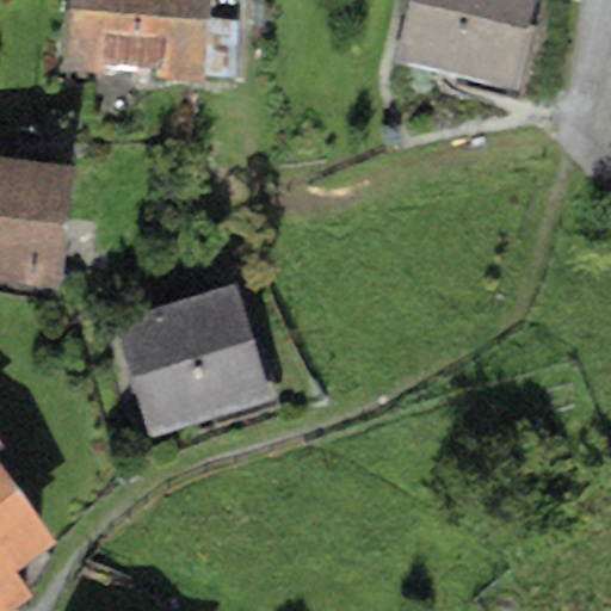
[(208,0),(74,0),(71,68),(204,76),(208,0)]
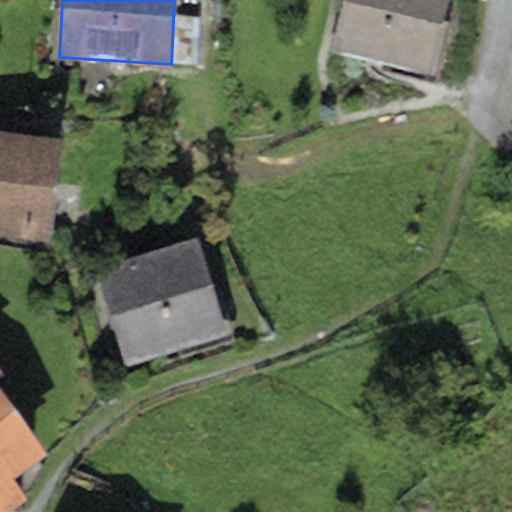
[(447,0),(343,0),(331,49),(429,73),(447,0)]
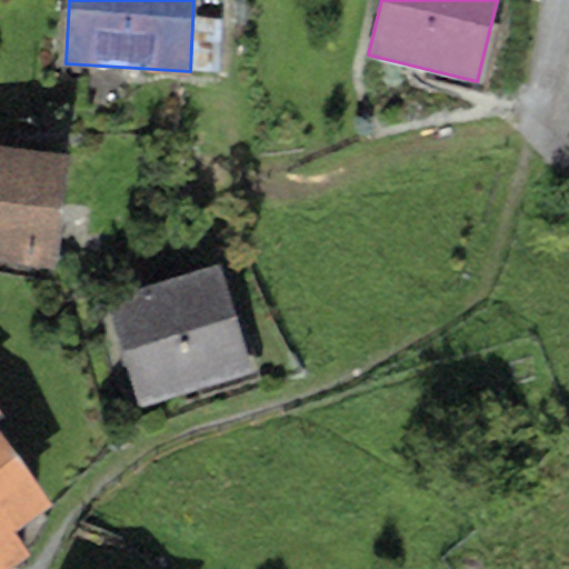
[(68,151),(0,143),(0,258),(56,265),(68,151)]
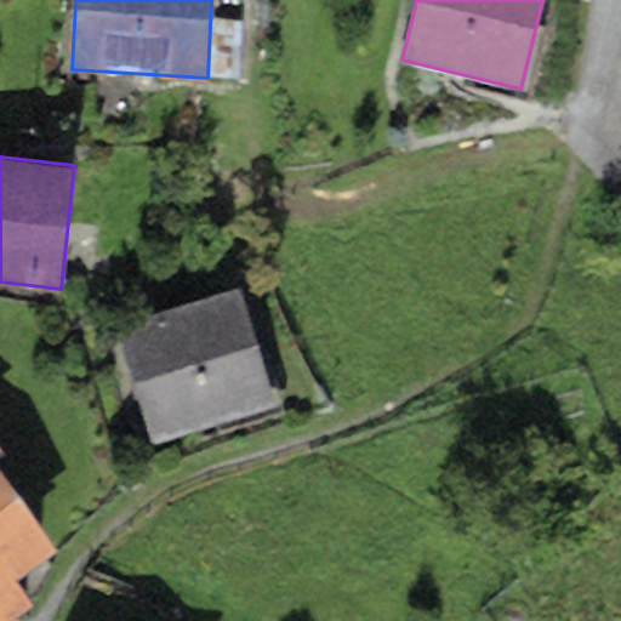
[(240,292),(113,332),(148,445),(275,406),(240,292)]
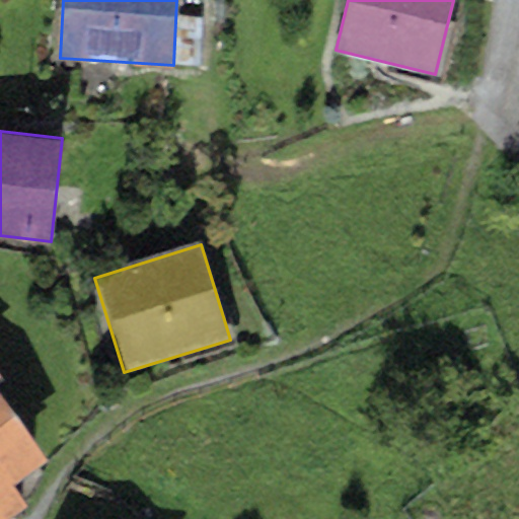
[(0,393),(0,518),(7,518),(27,506),(11,483),(45,459),(0,393)]
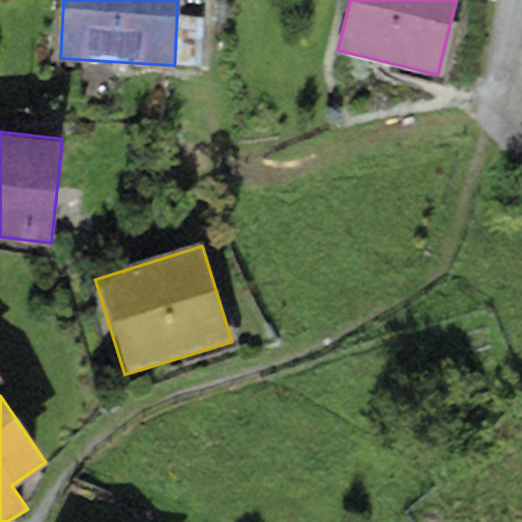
All buildings are outlined.
